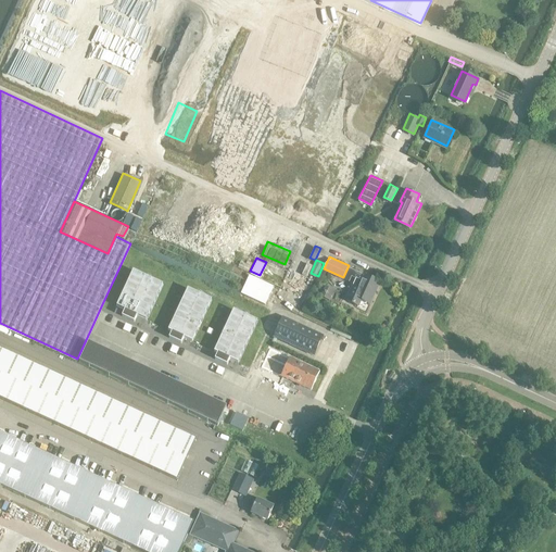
[(307,261),(302,271),(306,273),(312,263),(307,261)]
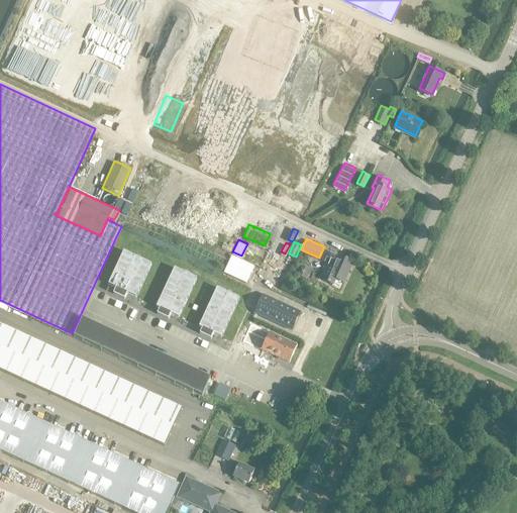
[(354,261),(324,246),(319,258),(325,261),(327,255),(331,258),(323,277),(334,282),(336,277),(344,280),(348,270),(349,270),(354,261)]
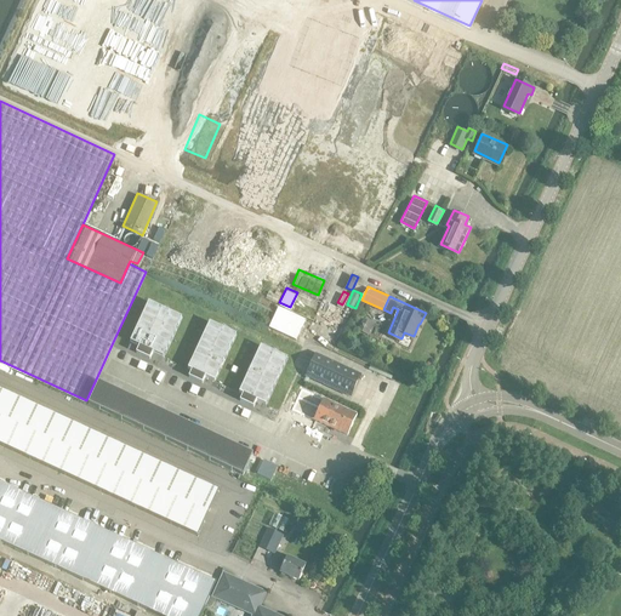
[(149,298),(130,338),(140,342),(136,349),(151,355),(153,348),(164,353),(182,313),(149,298)]
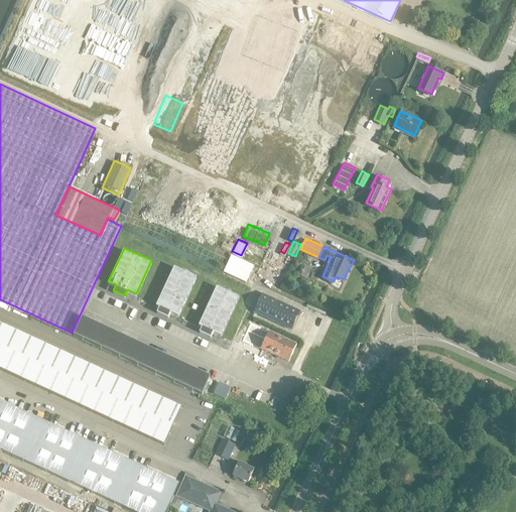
[(231,253),(224,269),(246,279),(253,263),(231,253)]
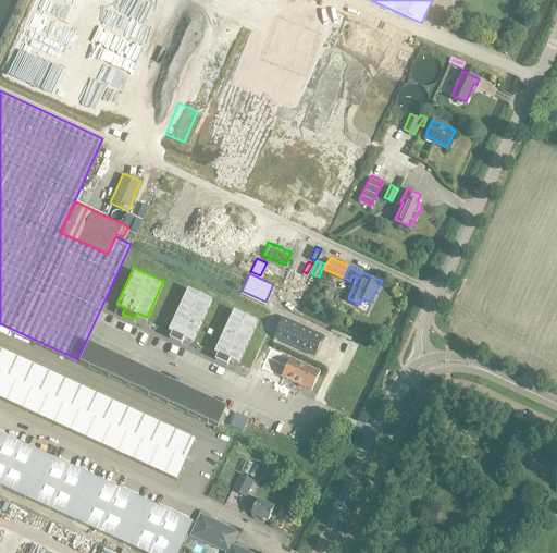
[(325,283),(321,294),(331,298),(335,286),(325,283)]
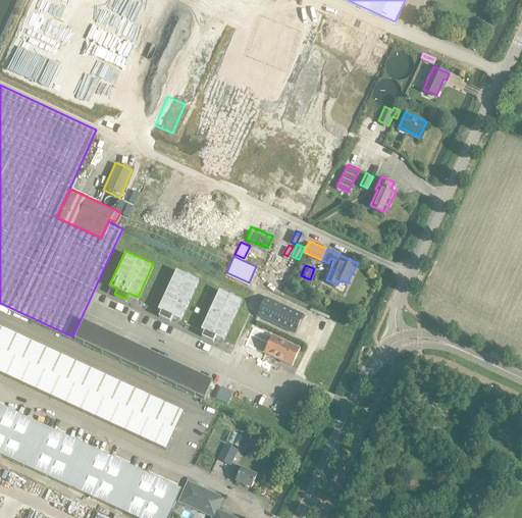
[(176,267),(158,307),(161,308),(159,314),(170,319),(172,313),(180,317),(199,278),(176,267)]
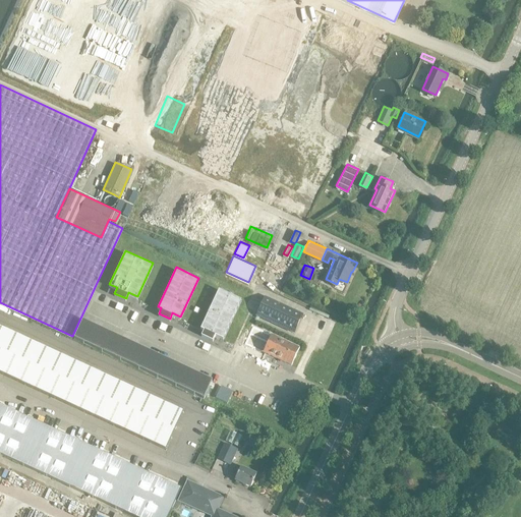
[(219,287),(200,326),(204,328),(201,333),(213,338),(216,333),(223,336),(241,297),(219,287)]
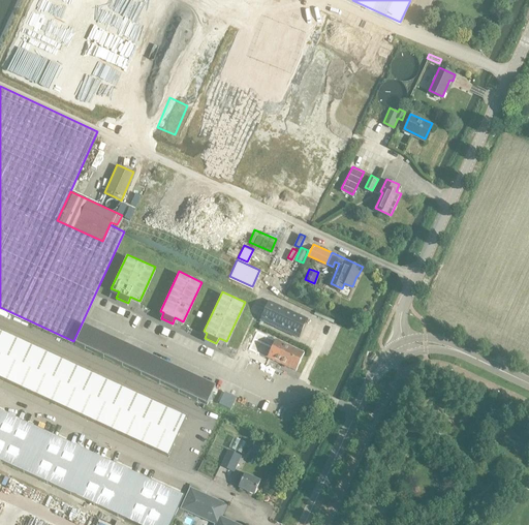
[(270,299),(260,317),(299,335),(307,316),(270,299)]
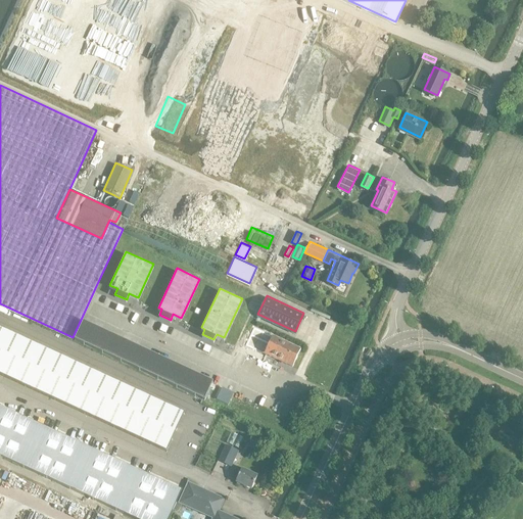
[(83,318),(75,337),(204,397),(214,379),(83,318)]
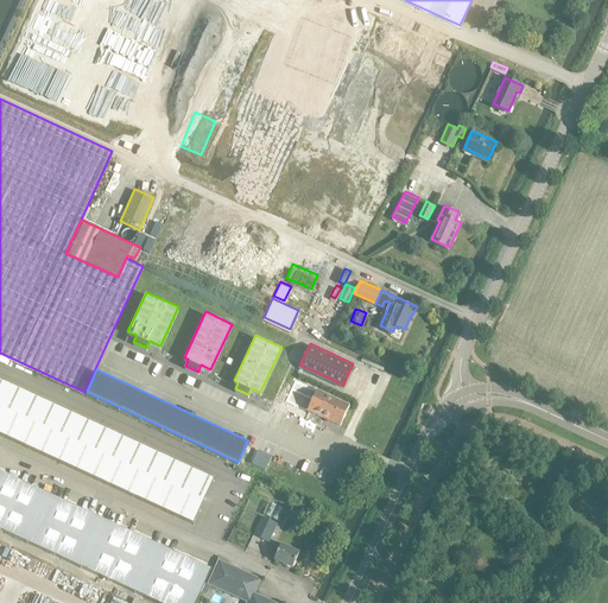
[(0,378),(0,431),(194,521),(214,477),(0,378)]
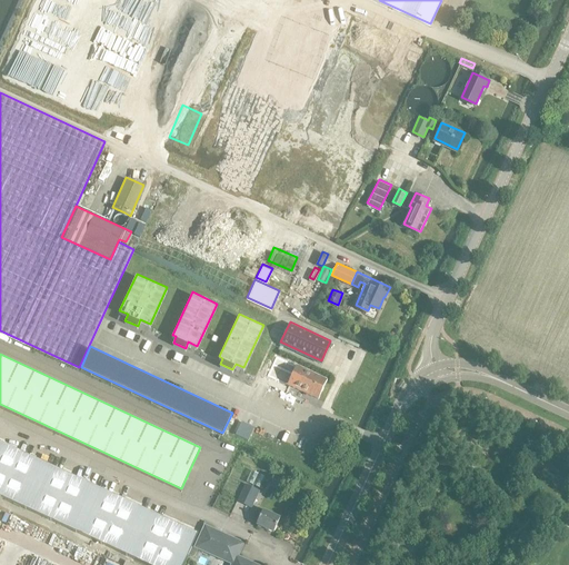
[(319,397),(328,378),(278,355),(269,373),(319,397)]
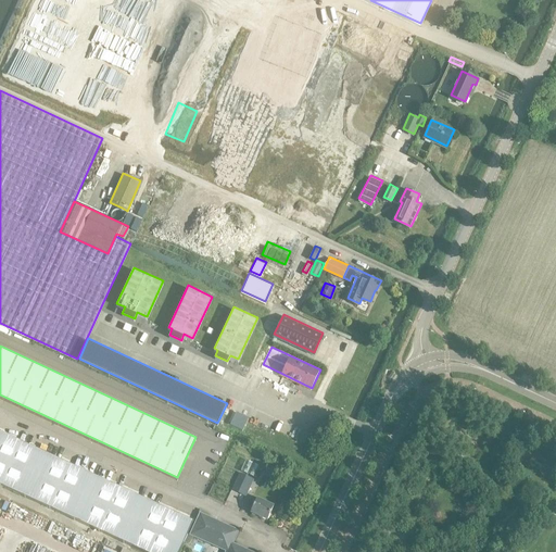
[(236,409),(230,422),(242,427),(249,415),(236,409)]
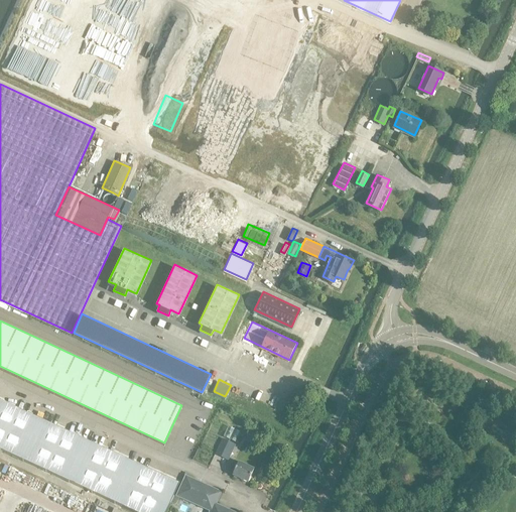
[(0,446),(140,511),(164,511),(171,500),(174,491),(179,481),(0,397),(0,446)]
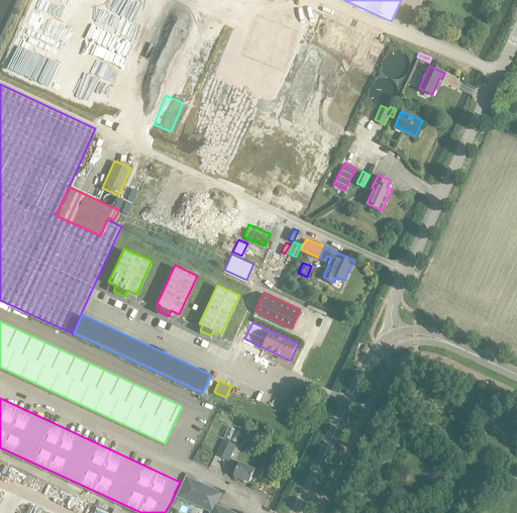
[(229,424),(224,434),(235,440),(240,429),(229,424)]
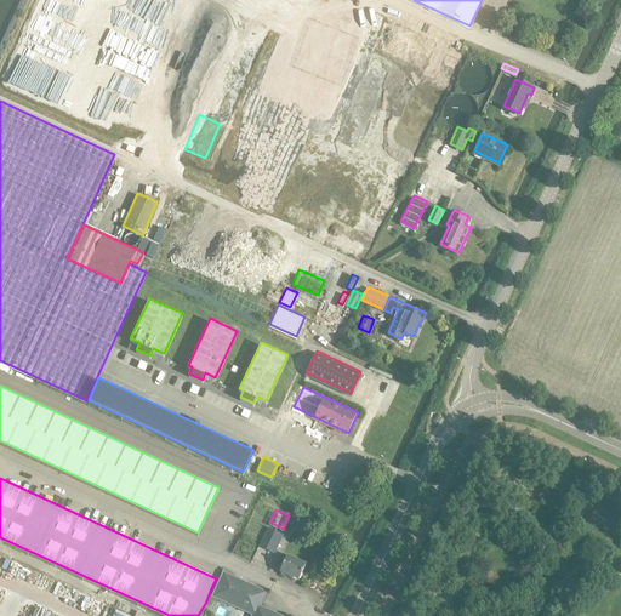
[(261,542),(274,548),(281,531),(269,525),(261,542)]
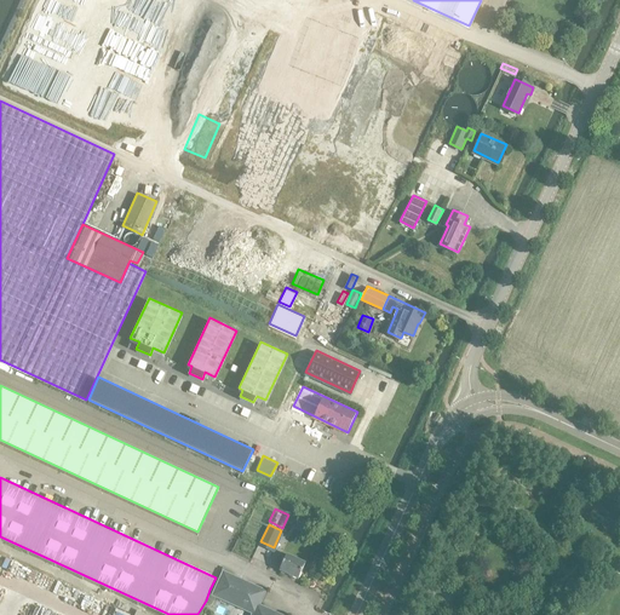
[(282,550),(277,559),(282,562),(280,568),(298,576),(305,561),(282,550)]
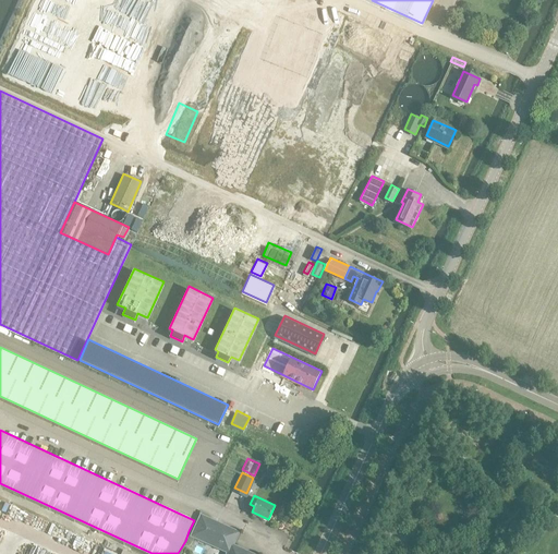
[(202,513),(192,532),(229,550),(226,553),(255,553),(232,542),(238,530),(202,513)]
